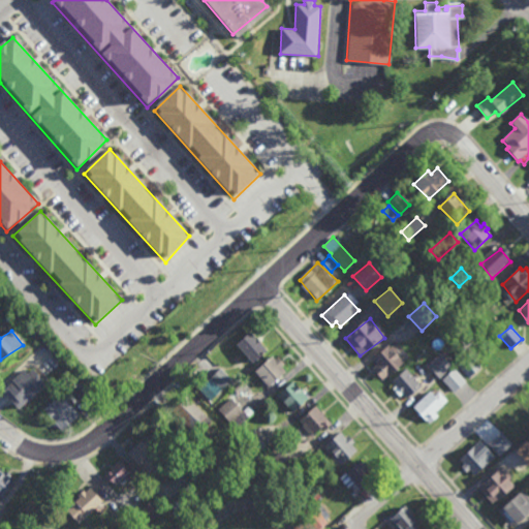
[(250,333),(267,351),(247,368),(239,360),(246,354),(236,343),(250,333)]
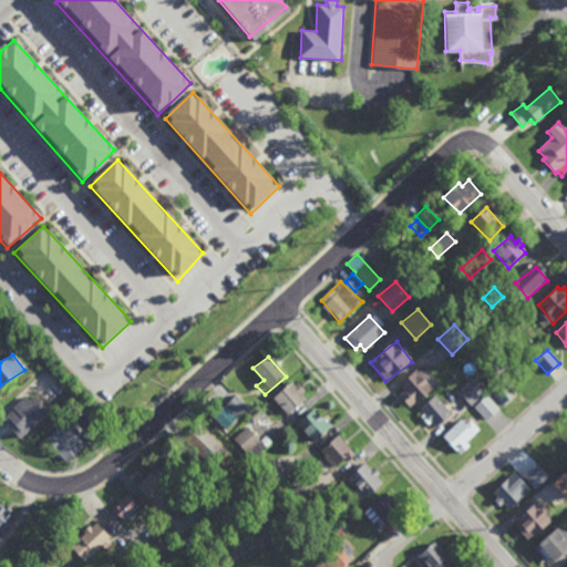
[(410,408),(432,390),(415,370),(399,385),(409,398),(404,402),(410,408)]
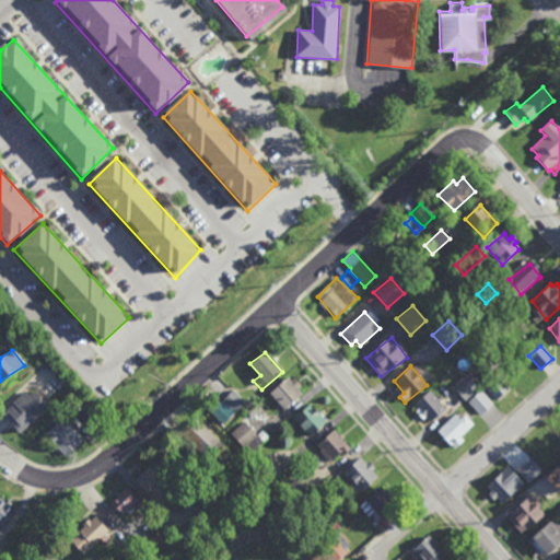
[(465,401),(451,387),(465,374),(478,387),(465,401)]
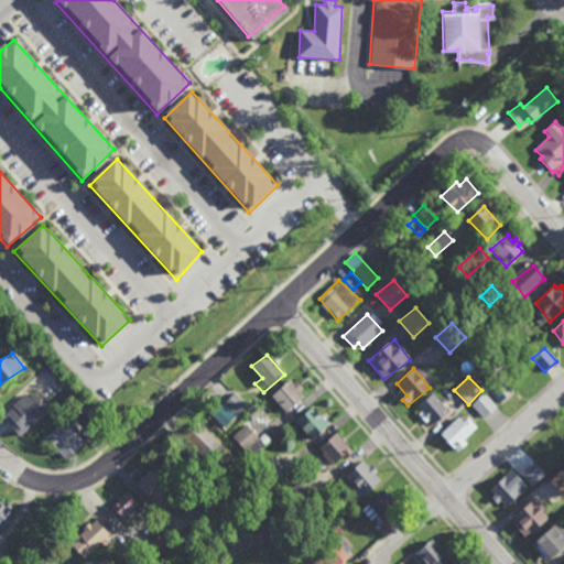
[(501,404),(500,402),(499,403),(487,389),(500,377),(512,390),(512,391),(514,393),(501,404)]
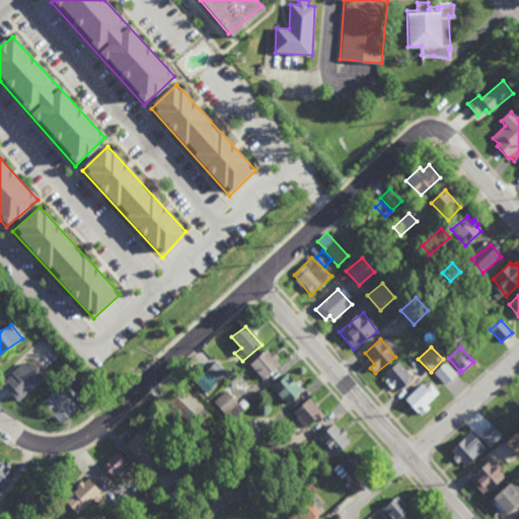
[(267,351),(270,356),(274,352),(279,358),(276,361),(279,366),(263,380),(250,365),(267,351)]
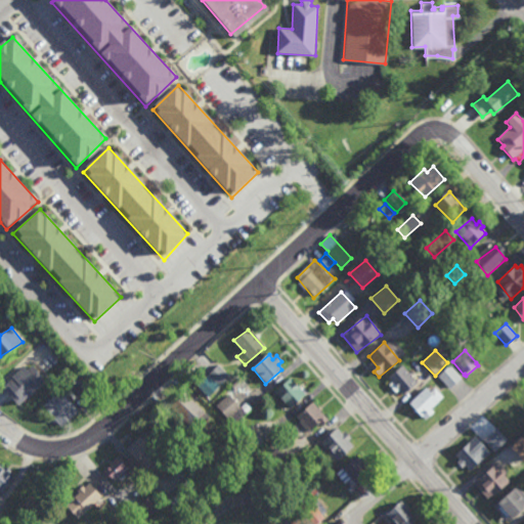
[(448,389),(437,376),(449,364),(461,378),(448,389)]
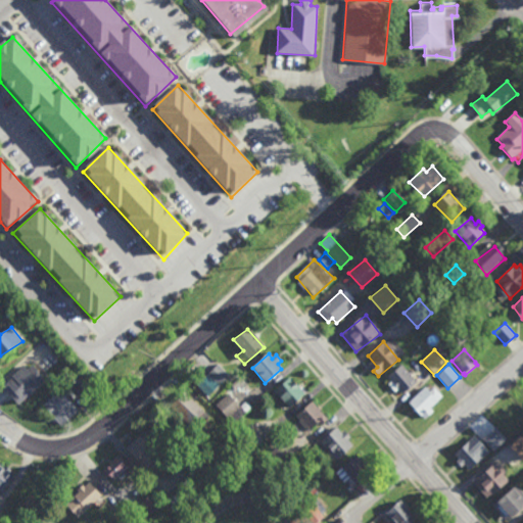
[(14,379),(35,402),(56,382),(47,372),(40,377),(30,365),(14,379)]
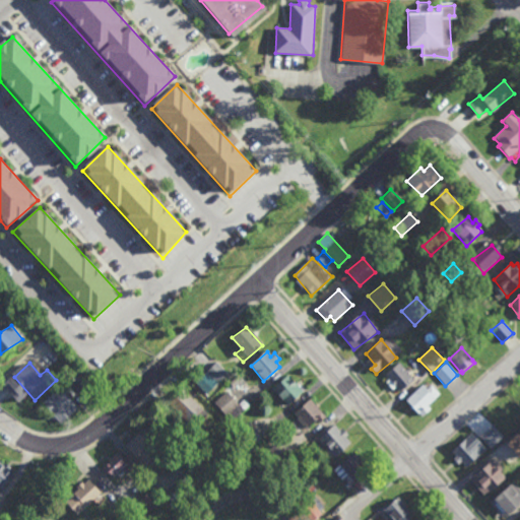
[(197,383),(217,363),(228,374),(206,394),(197,383)]
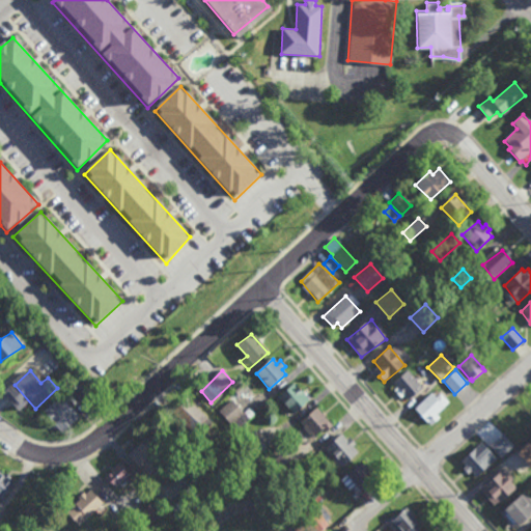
[(410,400),(422,388),(408,371),(393,383),(398,388),(395,390),(401,398),(404,395),(410,400)]
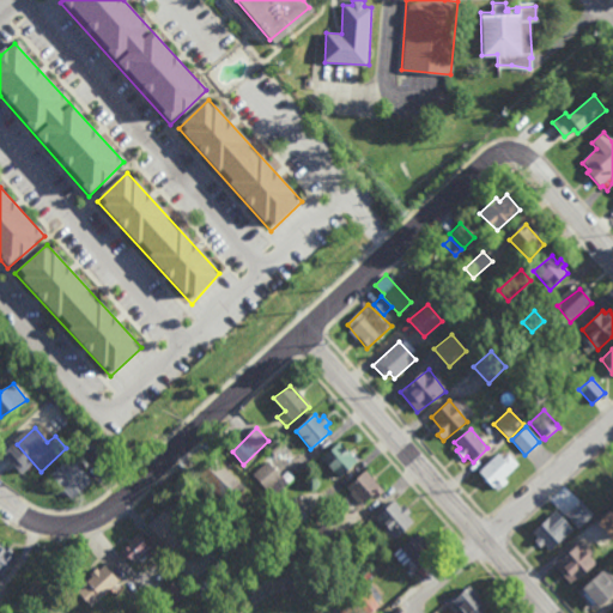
[(339,442),(357,462),(339,477),(323,459),(339,442)]
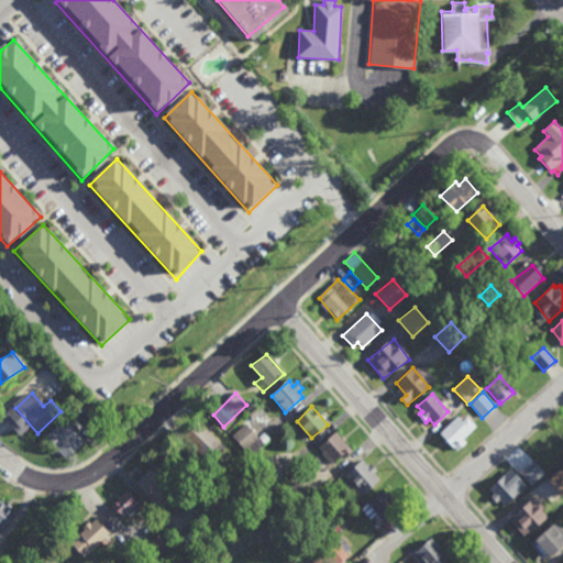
[(456,452),(465,443),(462,440),(475,426),(467,417),(463,421),(457,416),(441,432),(456,452)]
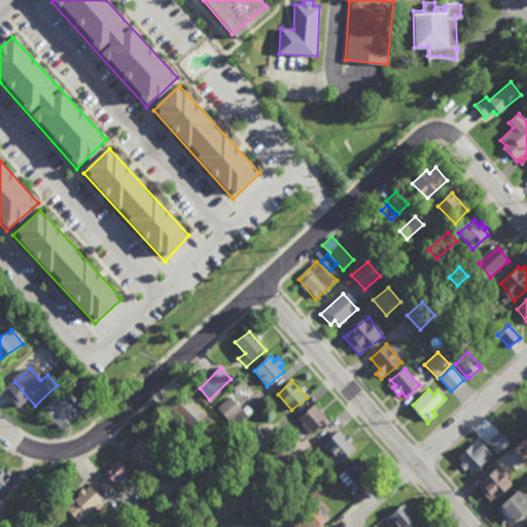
[(44,409),(62,430),(79,414),(60,394),(44,409)]
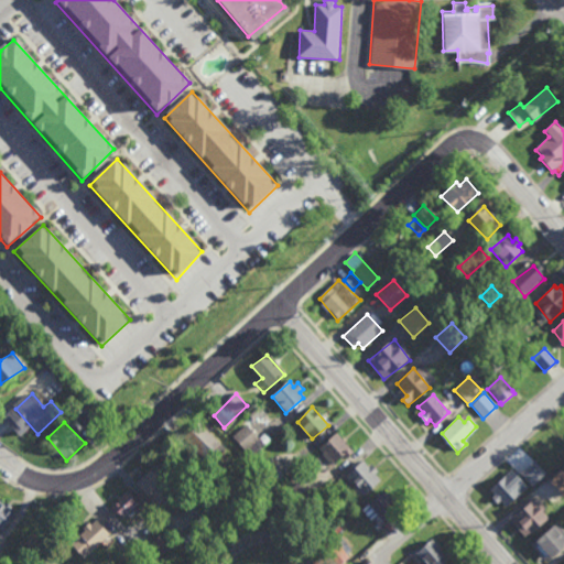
[(198,424),(225,449),(218,456),(214,452),(205,461),(184,440),(198,424)]
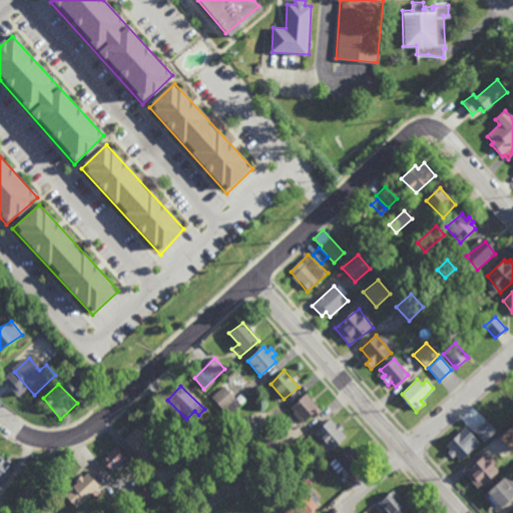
[(227,416),(222,411),(224,410),(212,397),(224,386),(240,404),(227,416)]
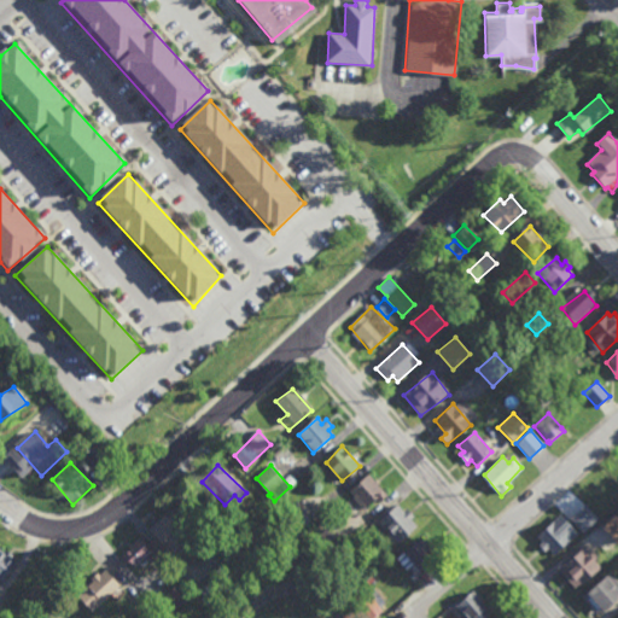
[(369,474),(386,495),(375,506),(372,502),(366,508),(350,491),(369,474)]
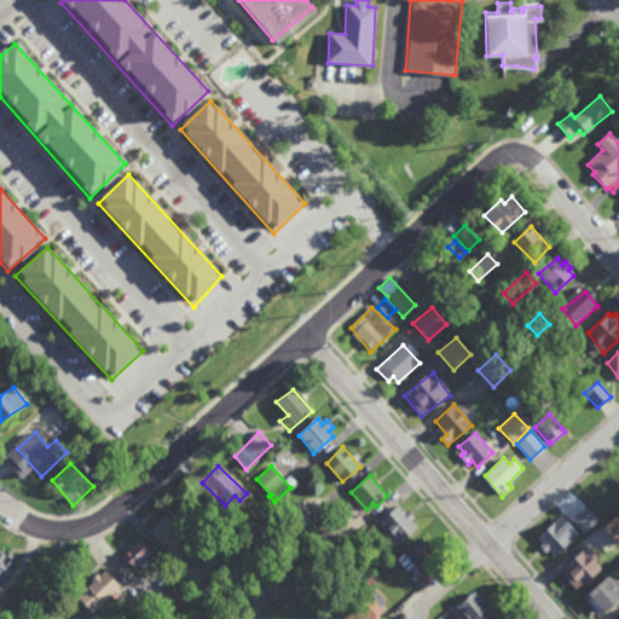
[(310,521),(296,533),(281,515),(294,503),(310,521)]
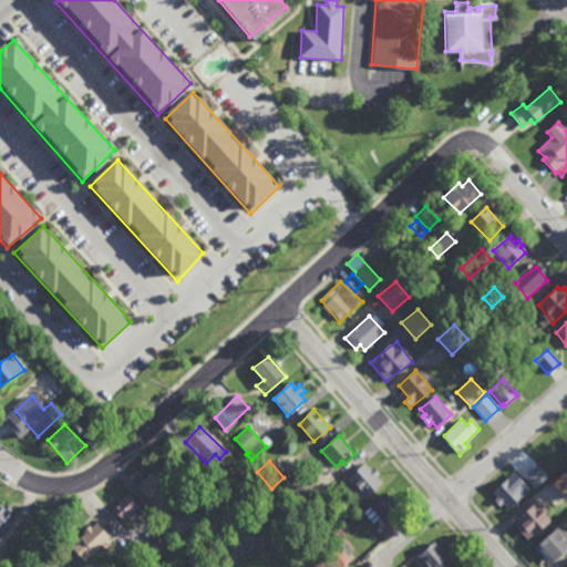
[(364,464),(371,471),(374,468),(379,474),(375,477),(382,484),(366,500),(347,480),(364,464)]
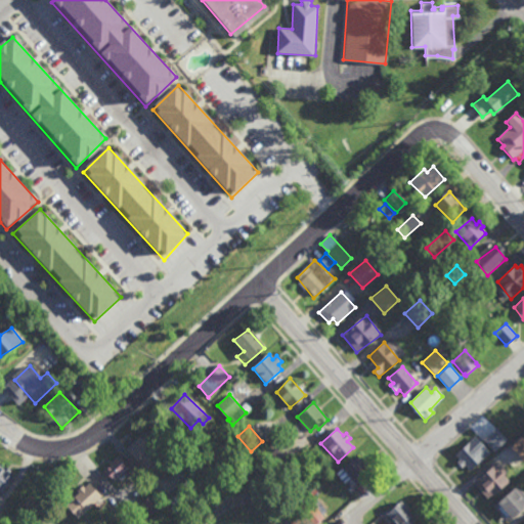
[(494,452),(483,440),(495,429),(507,440),(494,452)]
